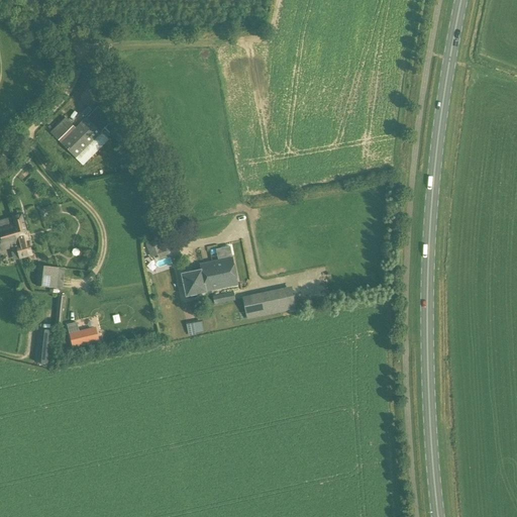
[(102,131),(112,120),(99,106),(77,127),(66,117),(52,132),(62,142),(76,158),(102,131)]
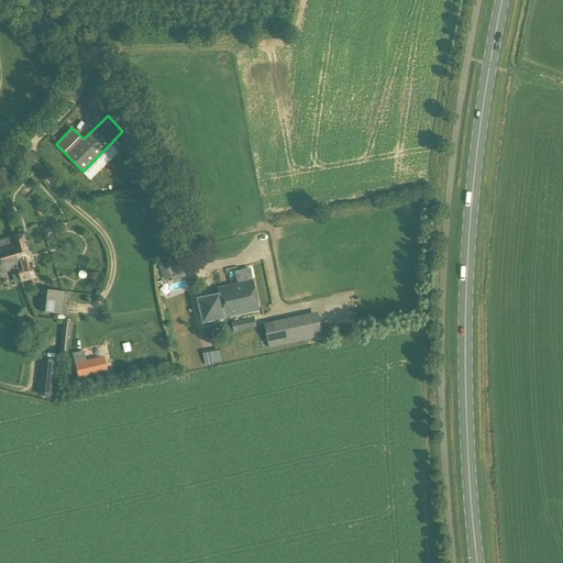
[(129,139),(123,134),(114,143),(120,147),(129,139)]
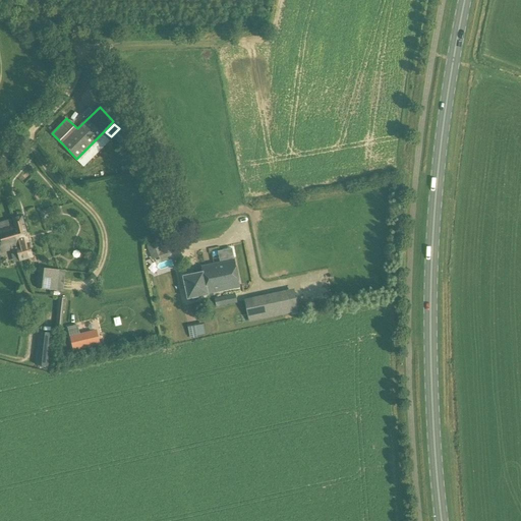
[(21,217),(0,222),(0,243),(2,251),(14,247),(16,251),(18,250),(20,259),(33,256),(29,242),(21,217)]
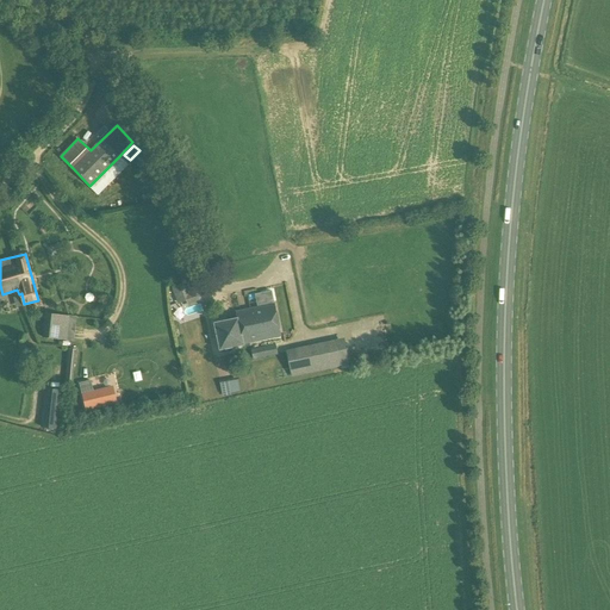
[(188,307),(203,303),(198,288),(184,293),(188,307)]
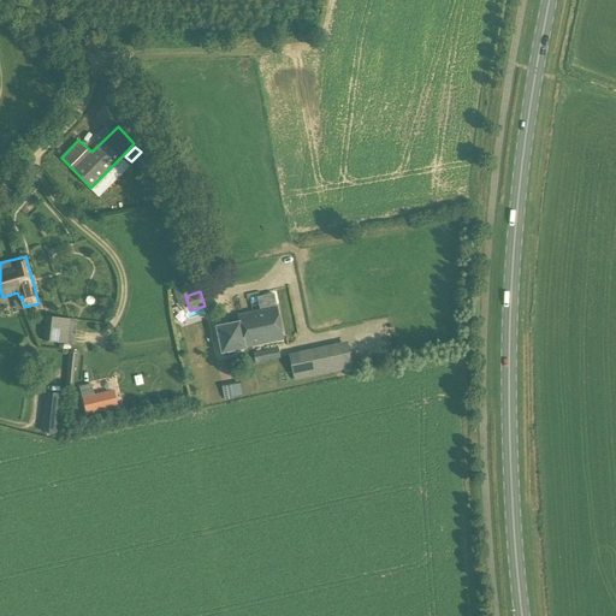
[(249,327),(253,345),(284,338),(277,307),(254,312),(256,326),(249,327)]
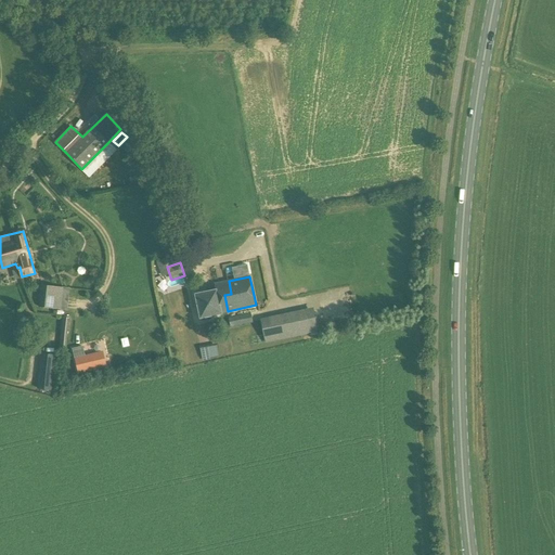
[(201,318),(228,311),(224,295),(231,294),(229,281),(216,284),(217,289),(195,295),(201,318)]
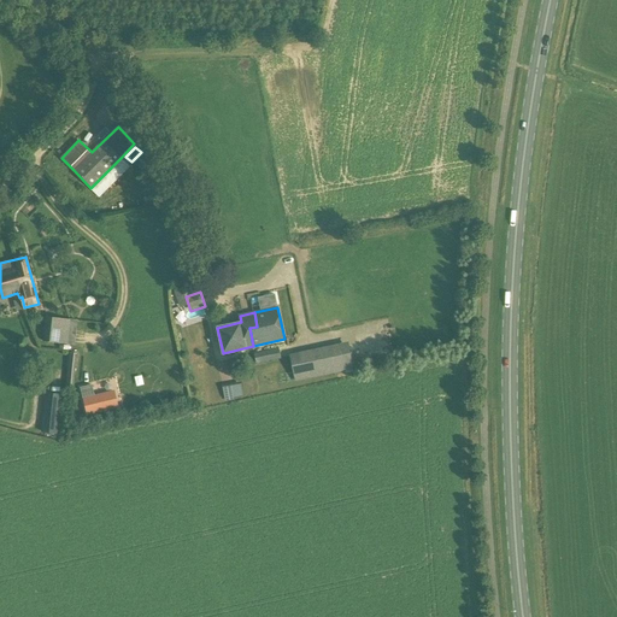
[(69,345),(71,319),(45,317),(42,342),(69,345)]
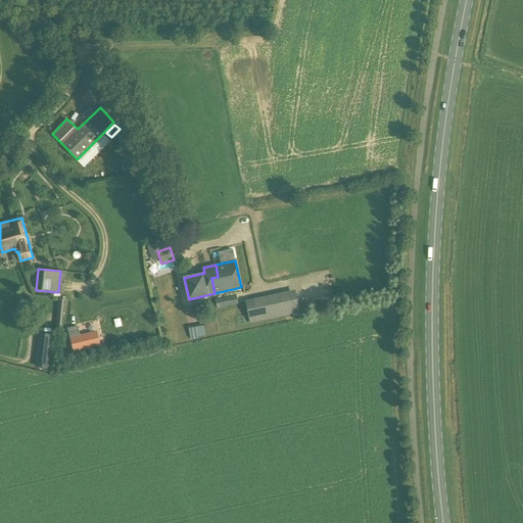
[(249,324),(299,313),(294,291),(245,301),(249,324)]
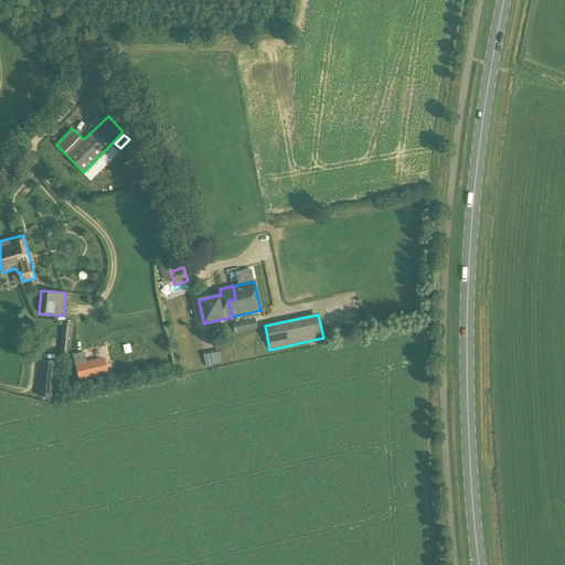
[(27,345),(33,321),(19,317),(16,328),(19,329),(14,342),(27,345)]
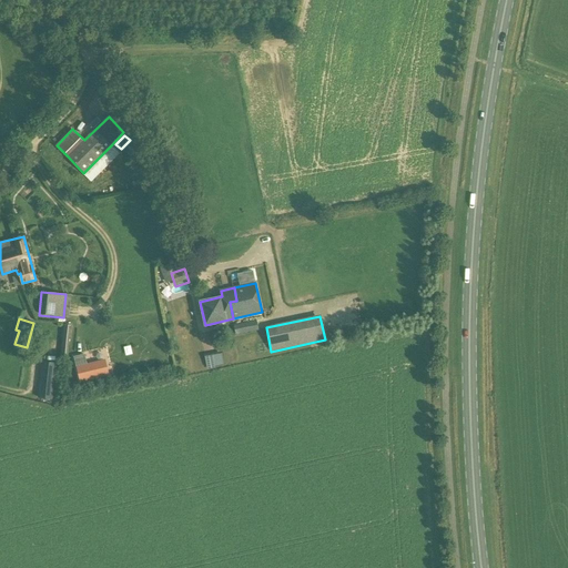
[(235,335),(259,331),(256,321),(233,325),(235,335)]
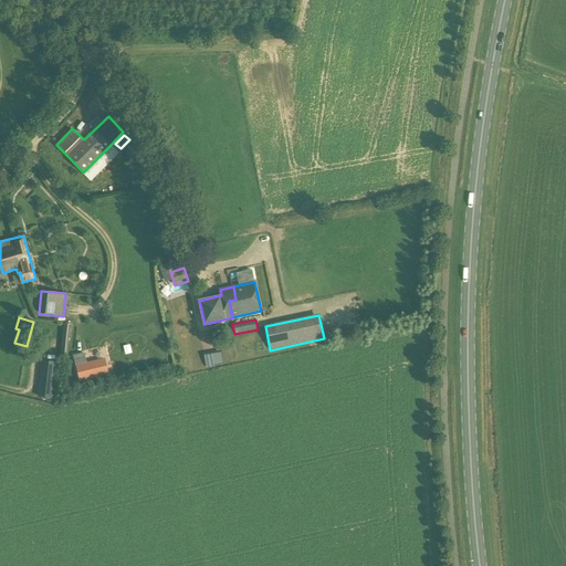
[(67,356),(71,324),(63,324),(61,356),(67,356)]
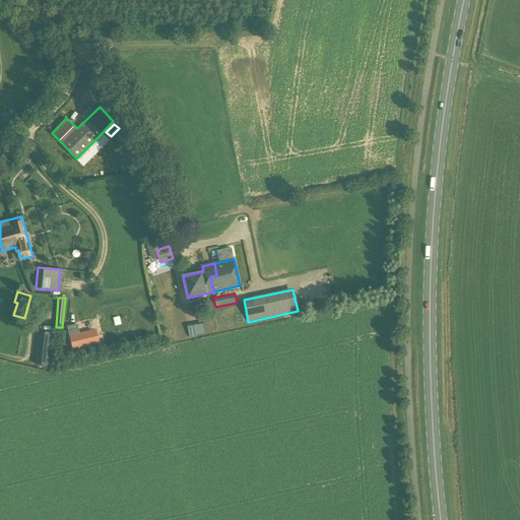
[(51,326),(39,325),(37,358),(49,359),(51,326)]
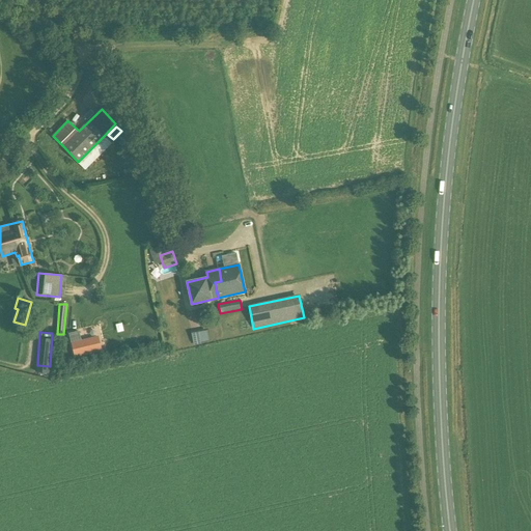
[(79,335),(70,336),(74,359),(99,354),(95,341),(81,344),(79,335)]
